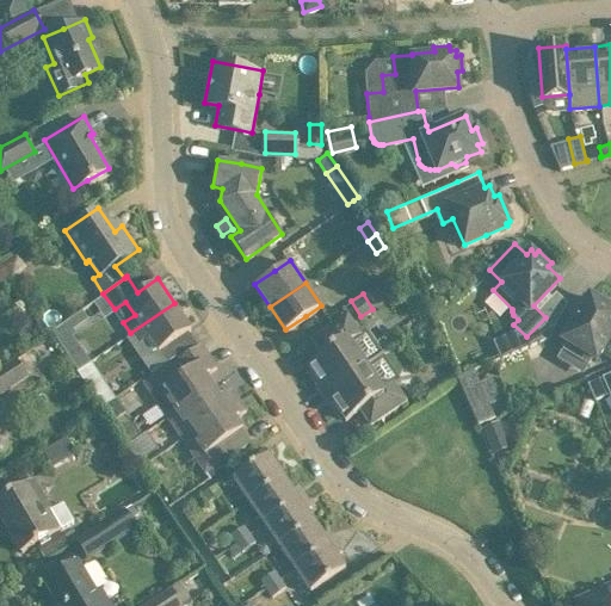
[(602,348),(610,354),(610,301),(600,295),(598,298),(590,294),(563,338),(596,358),(602,348)]
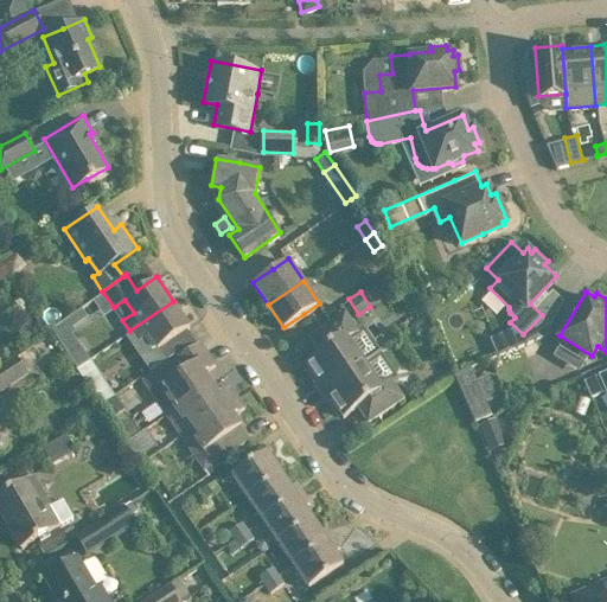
[(88,300),(50,326),(59,341),(77,328),(75,325),(88,315),(88,300)]
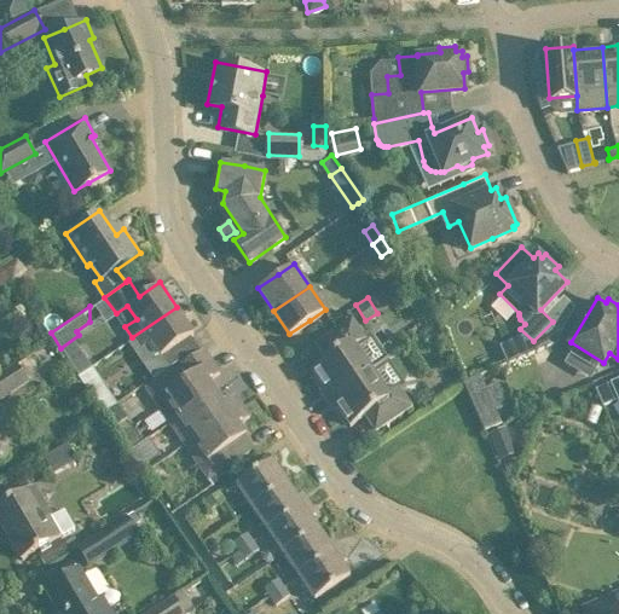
[(150,340),(161,353),(194,331),(177,307),(132,337),(139,347),(150,340)]
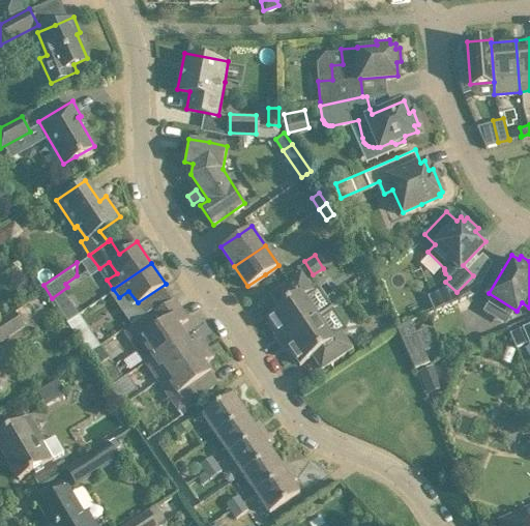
[(284,338),(318,315),(303,294),(312,288),(301,271),(270,292),(280,305),(267,314),(284,338)]
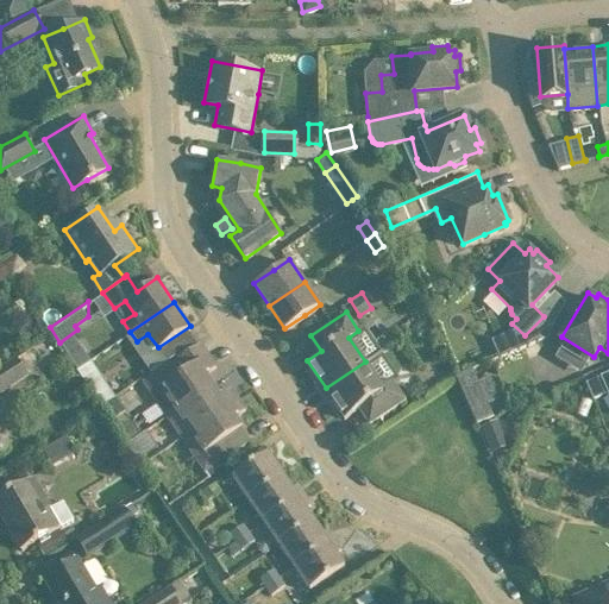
[(167,414),(212,383),(205,372),(217,364),(201,341),(176,358),(144,381),(152,391),(167,414)]
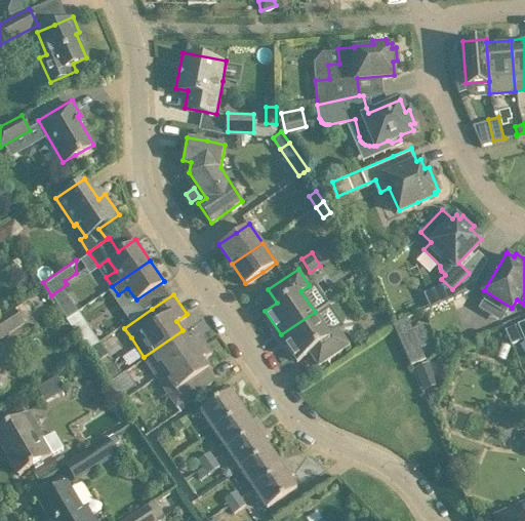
[(0,334),(24,319),(14,307),(0,315),(0,334)]
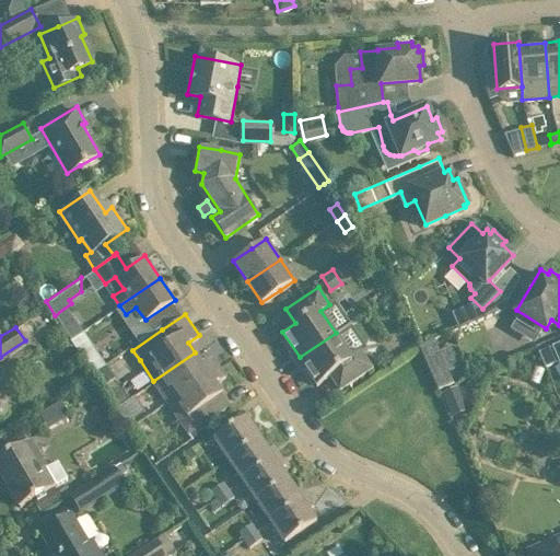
[(71,337),(92,370),(105,362),(84,328),(71,337)]
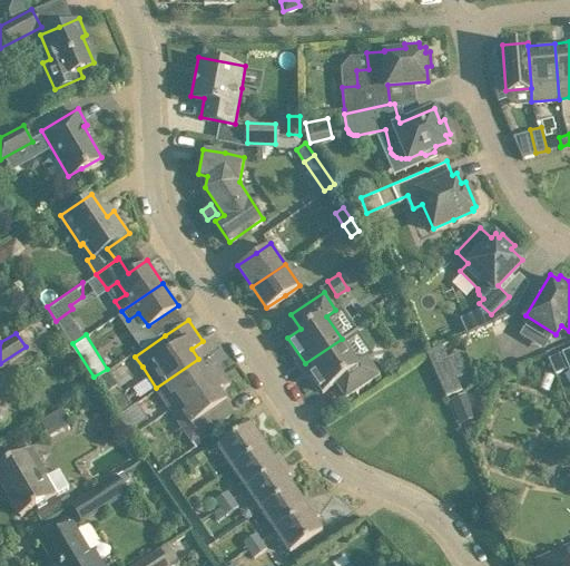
[(346,396),(364,382),(379,372),(366,355),(356,362),(342,339),(305,363),(322,390),(336,380),(346,396)]
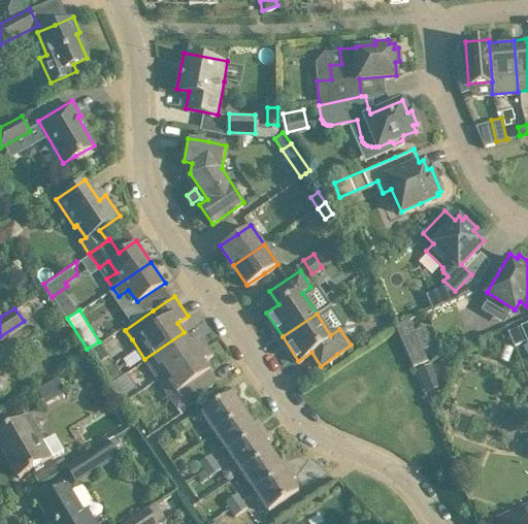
[(396,322),(414,363),(428,357),(423,345),(427,345),(434,340),(436,333),(433,326),(426,322),(420,324),(416,328),(410,316),(396,322)]
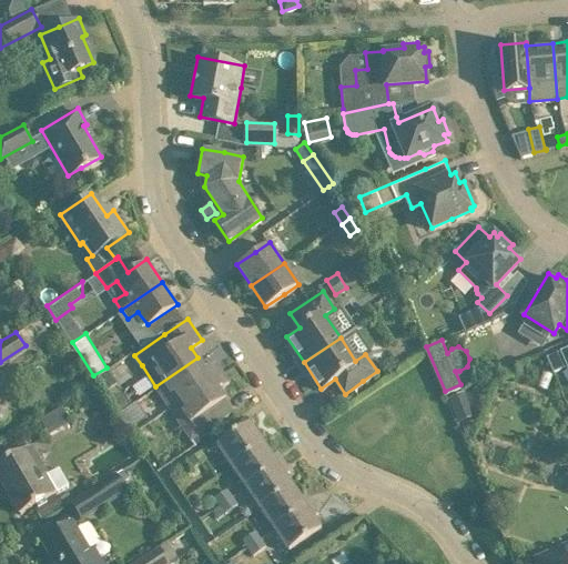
[(169,405),(222,370),(215,360),(204,368),(198,358),(155,386),(169,405)]
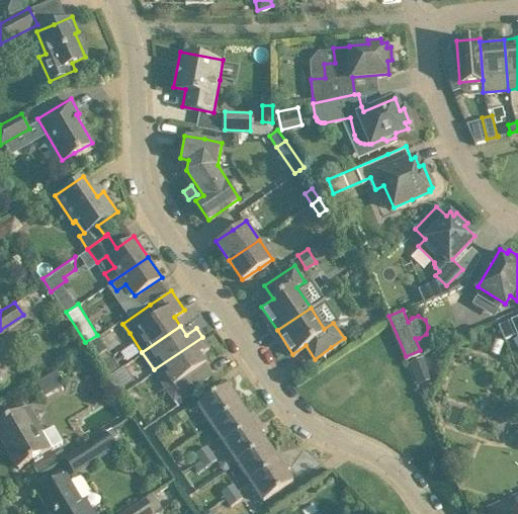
[(191,387),(195,383),(212,372),(198,352),(208,346),(202,337),(154,369),(167,389),(184,376),(191,387)]
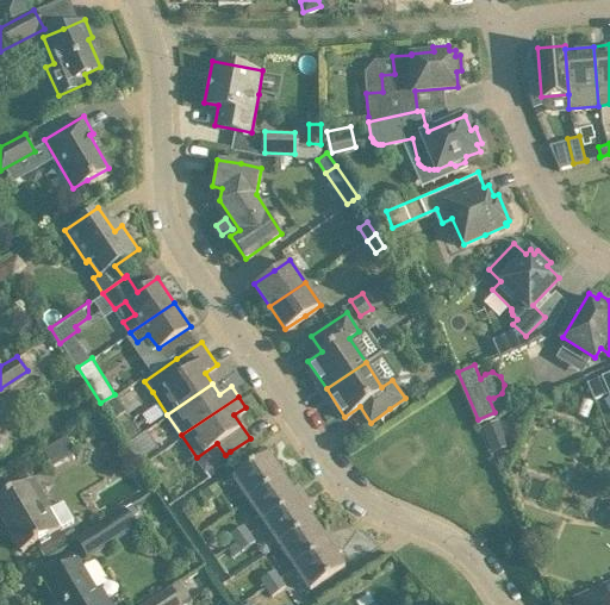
[(484,424),(495,450),(509,443),(498,418),(484,424)]
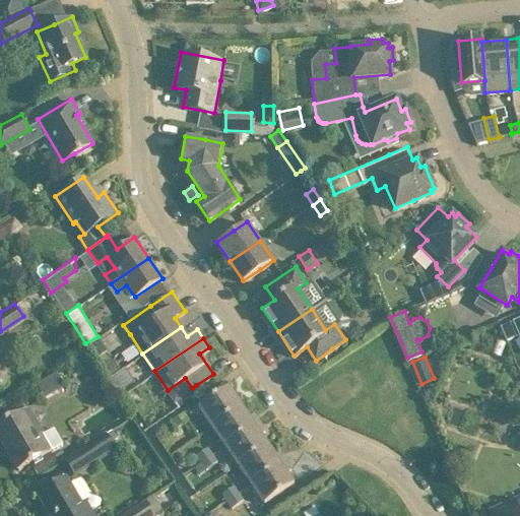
[(116,388),(130,378),(122,367),(109,378),(116,388)]
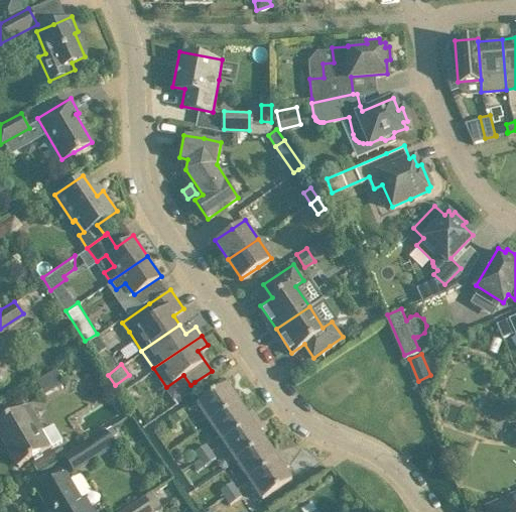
[(40,392),(61,379),(54,367),(33,380),(40,392)]
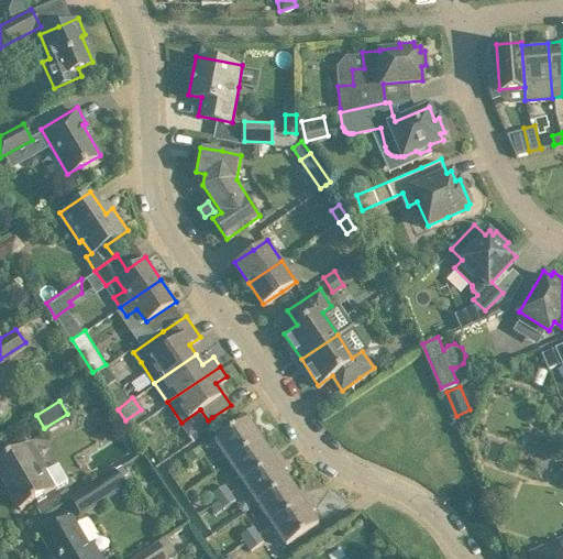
[(229,460),(262,438),(243,413),(234,419),(238,424),(214,439),(229,460)]
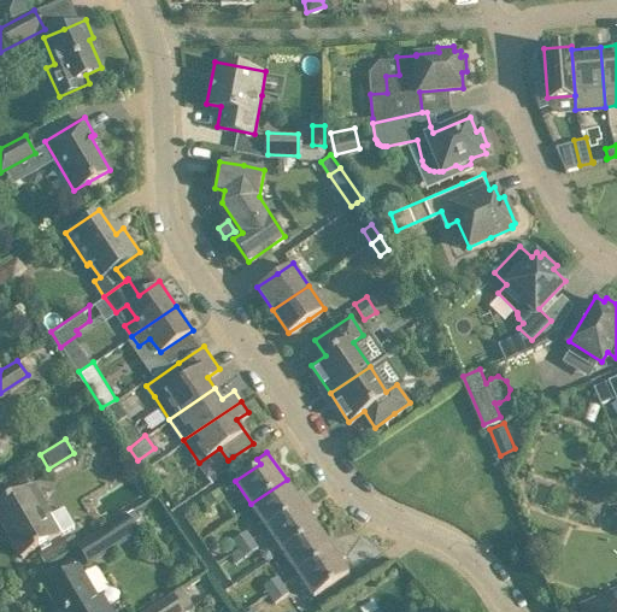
[(64,502),(53,510),(35,480),(13,493),(0,500),(0,517),(22,554),(76,523),(64,502)]
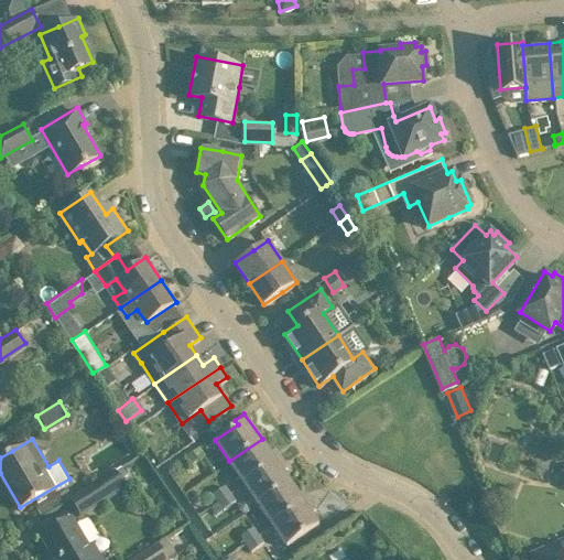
[(243,482),(281,456),(275,447),(270,451),(262,439),(229,461),(243,482)]
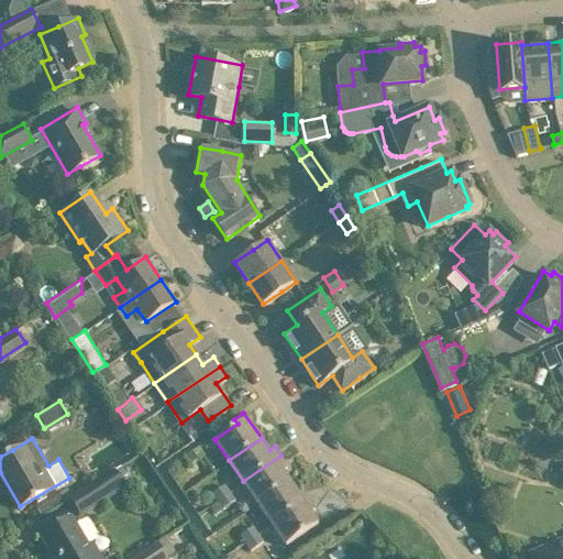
[(191,460),(203,452),(198,445),(186,452),(191,460)]
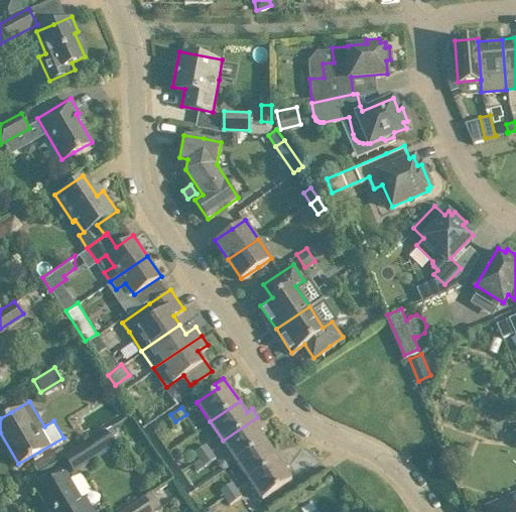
[(236,460),(265,439),(258,429),(263,425),(257,417),(223,440),(236,460)]
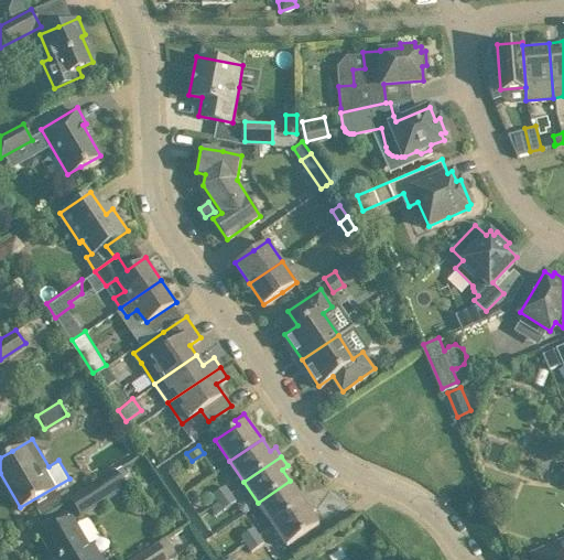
[(123,484),(120,477),(126,474),(120,464),(114,469),(71,496),(82,512),(123,484)]
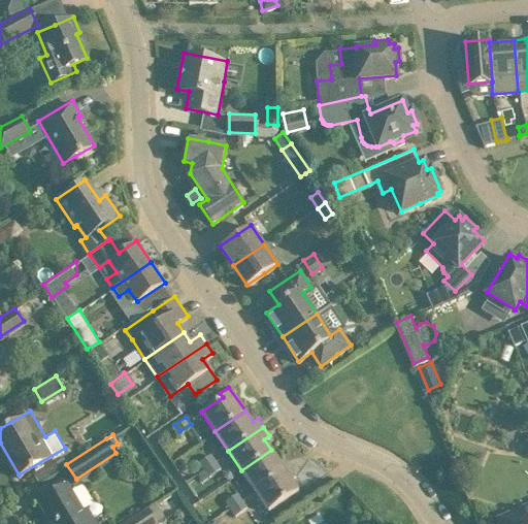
[(255,490),(290,465),(284,457),(278,460),(271,450),(241,470),(255,490)]
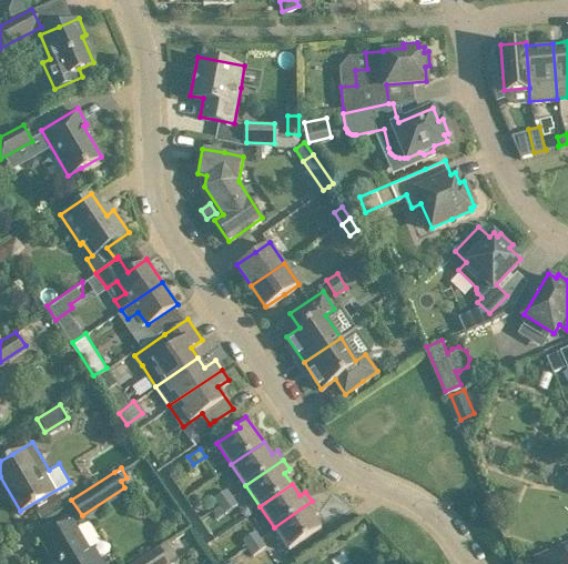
[(212,509),(232,494),(226,486),(214,495),(219,501),(211,506),(212,509)]
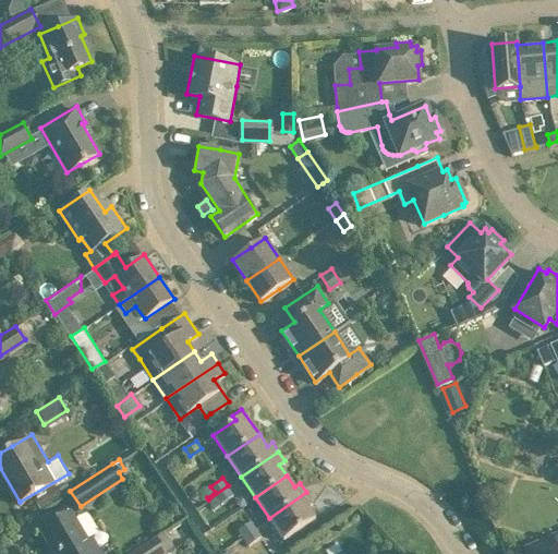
[(214,507),(221,502),(232,493),(228,485),(208,500),(214,507)]
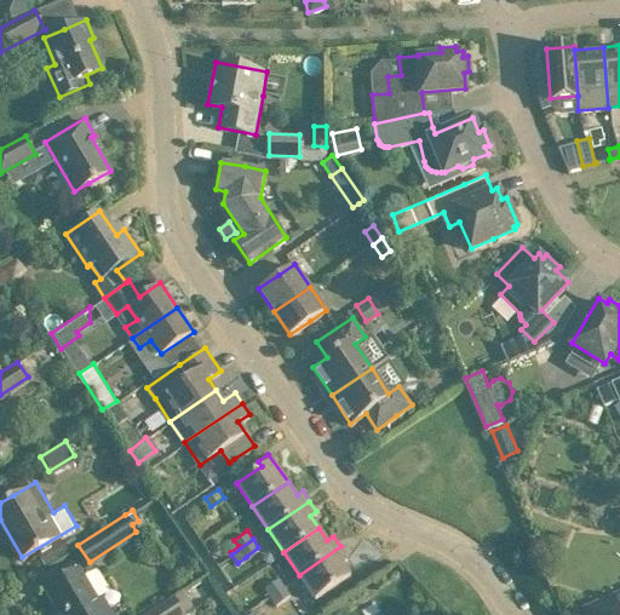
[(315,598),(331,587),(350,574),(342,561),(348,557),(340,546),(299,575),(315,598)]
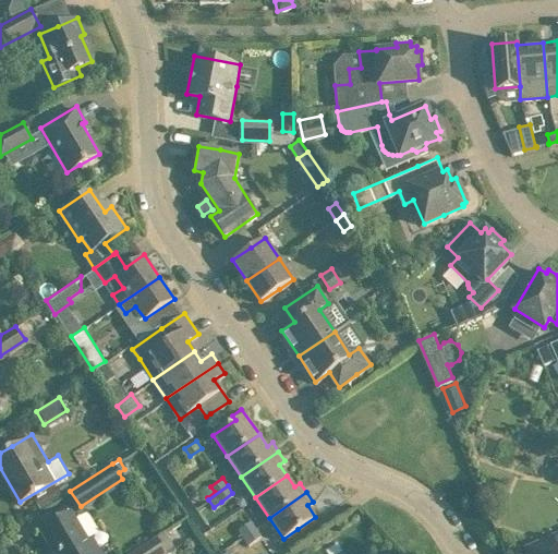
[(102,553),(93,533),(86,537),(71,512),(60,519),(41,530),(56,553),(102,553)]
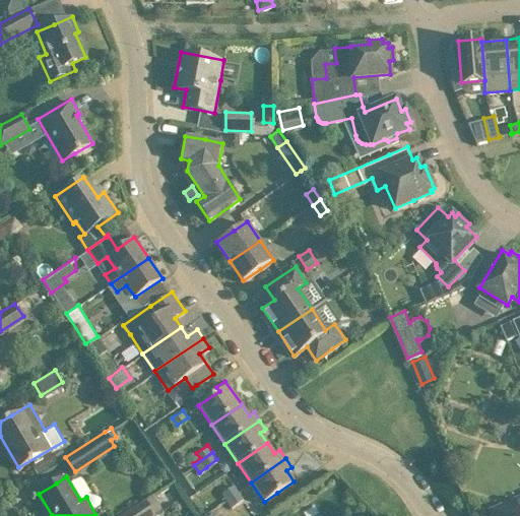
[(222,492),(228,499),(238,491),(234,484),(222,492)]
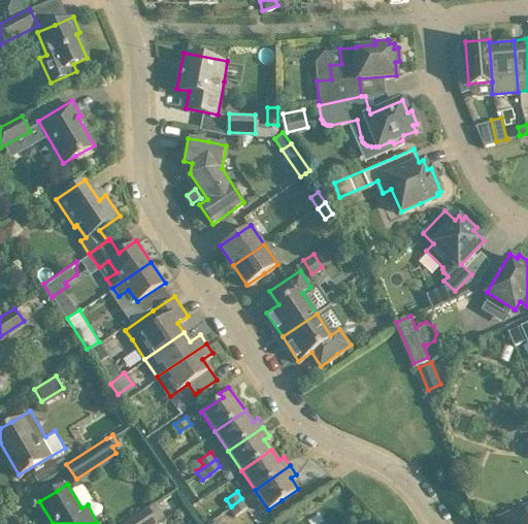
[(241,498),(231,506),(235,514),(246,505),(241,498)]
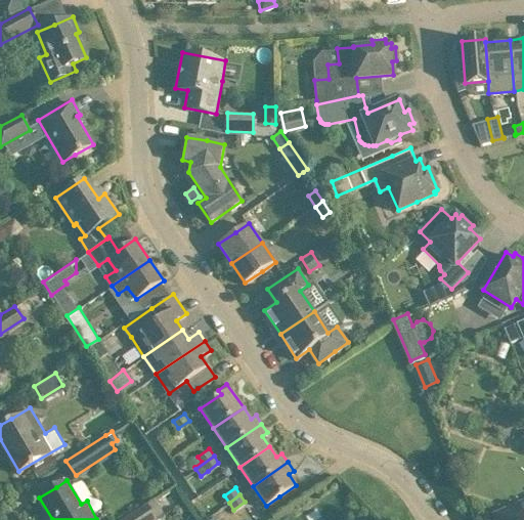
[(153,519),(156,519),(155,518),(165,512),(157,499),(146,505),(145,504),(121,519),(153,519)]
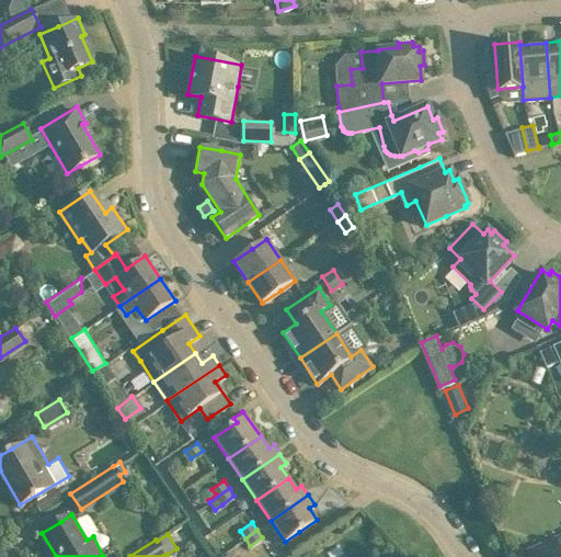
[(560,556),(560,543),(557,545),(554,552),(541,556),(560,556)]
